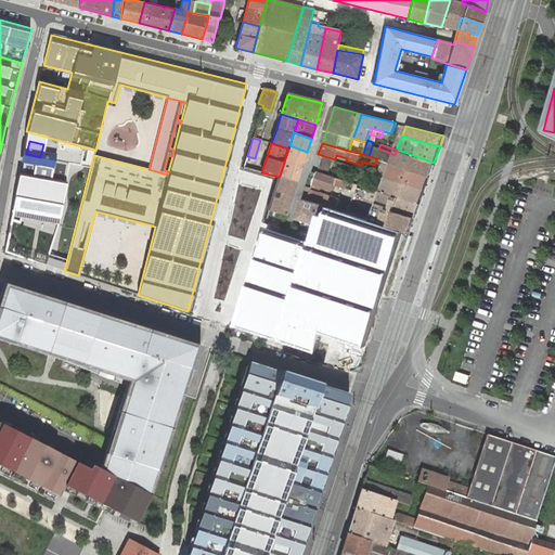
[(289,145),(288,149),(284,162),(301,167),(307,152),(289,145)]
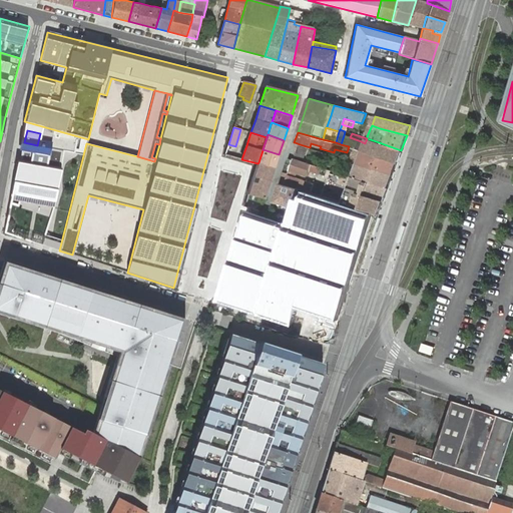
[(341,144),(349,146),(359,150),(362,150),(365,151),(394,162),(397,163),(401,150),(376,141),(367,138),(365,143),(361,141),(350,137),(344,135),(341,144)]
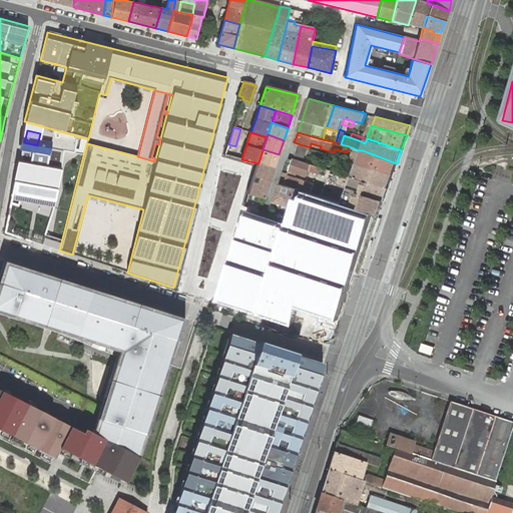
[(263,150),(259,162),(274,168),(279,154),(263,149),(263,150)]
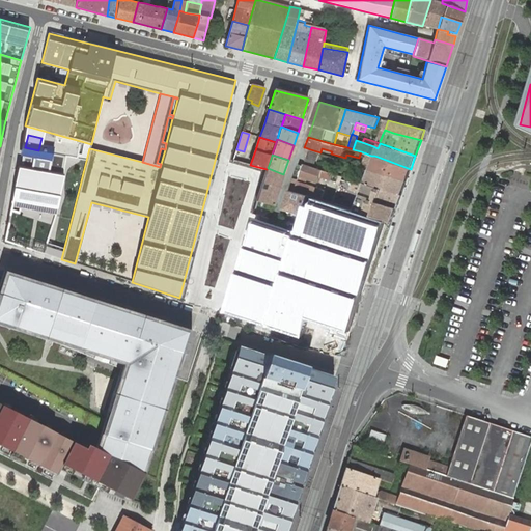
[(373,159),(369,169),(403,180),(407,183),(411,169),(408,168),(378,157),(374,156),(371,156),(370,158),(373,159)]
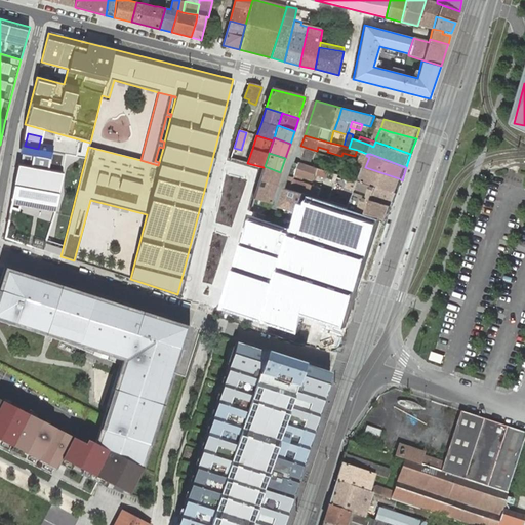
[(301,162),(300,164),(300,165),(296,174),(315,180),(317,174),(319,168),(301,162)]
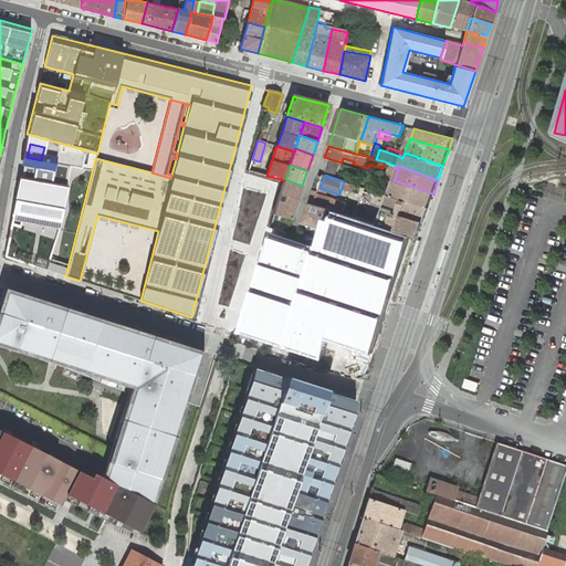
[(324,178),(317,177),(313,190),(318,191),(320,188),(324,178)]
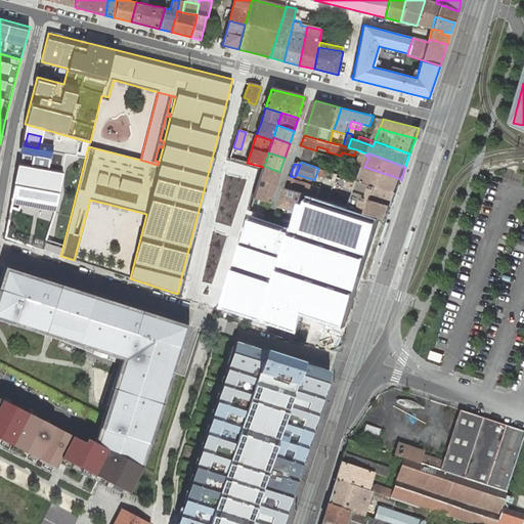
[(279,172),(264,166),(255,192),(253,199),(269,203),(279,172)]
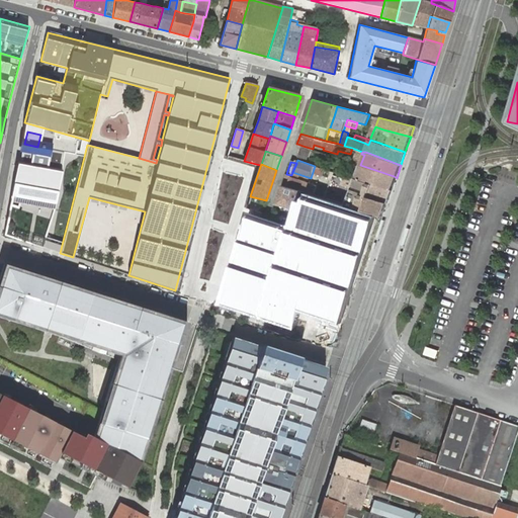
[(394,176),(360,165),(355,179),(392,190),(397,178),(394,176)]
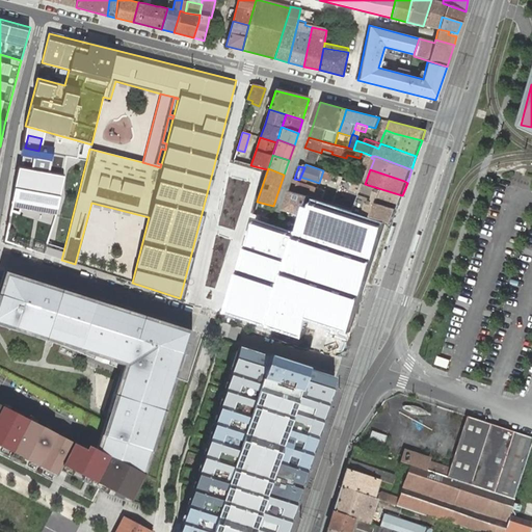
[(323,170),(321,177),(331,181),(334,174),(323,170)]
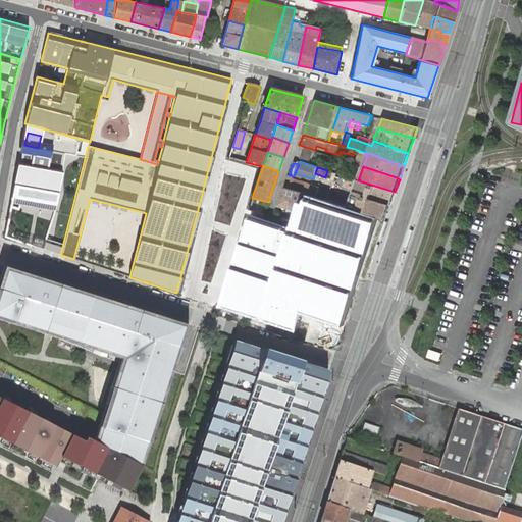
[(294,176),(289,175),(284,187),(290,188),(294,177),(294,176)]
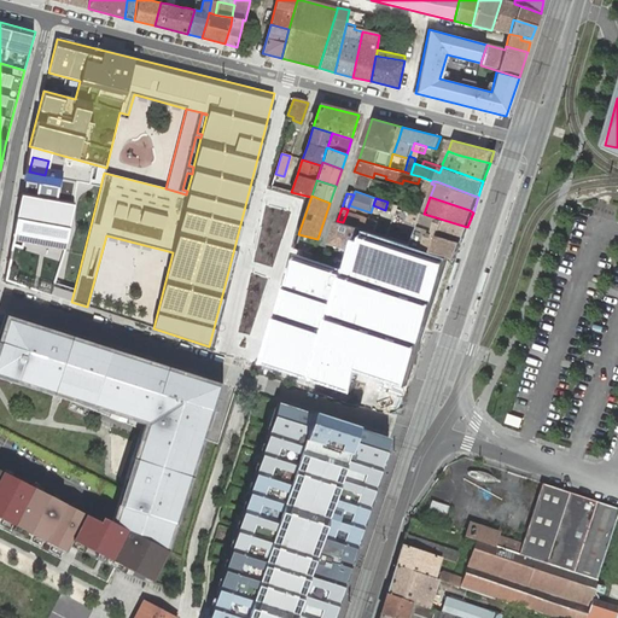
[(343,222),(356,227),(361,216),(348,210),(343,222)]
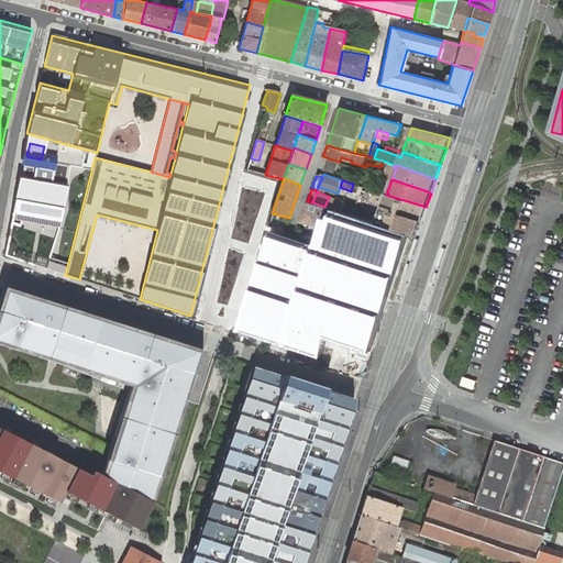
[(383,203),(375,222),(396,229),(400,214),(421,221),(426,207),(386,195),(381,192),(377,201),(383,203)]
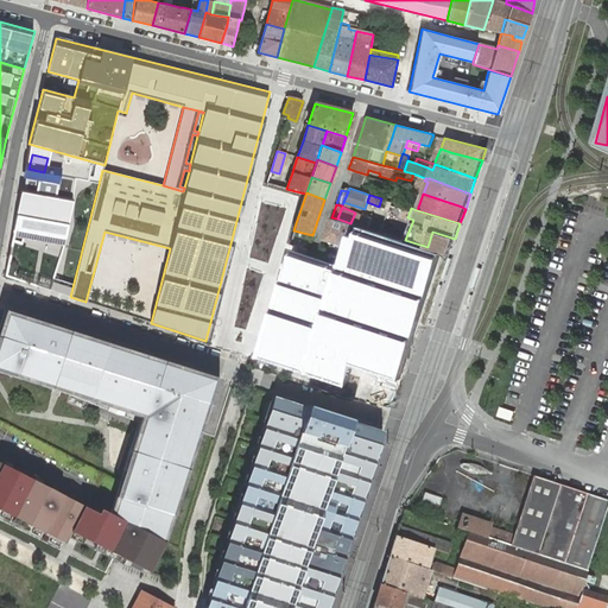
[(331,217),(324,239),(343,244),(343,245),(343,246),(344,246),(344,247),(346,247),(354,225),(350,223),(337,219),(331,217)]
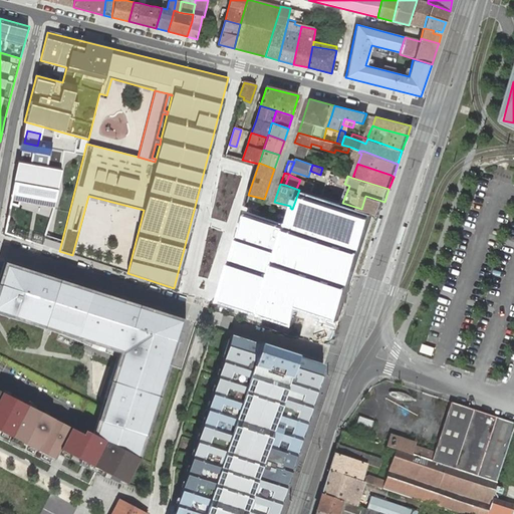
[(260,215),(248,211),(220,302),(294,326),(302,304),(340,316),(375,213),(361,209),(299,190),(292,209),(288,224),(260,215)]
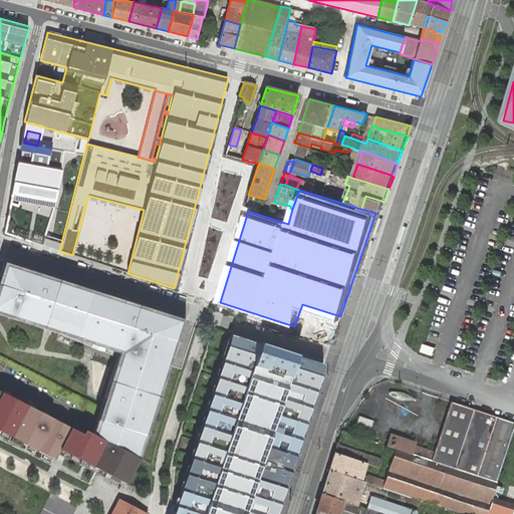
[(331,190),(328,198),(333,200),(336,192),(331,190)]
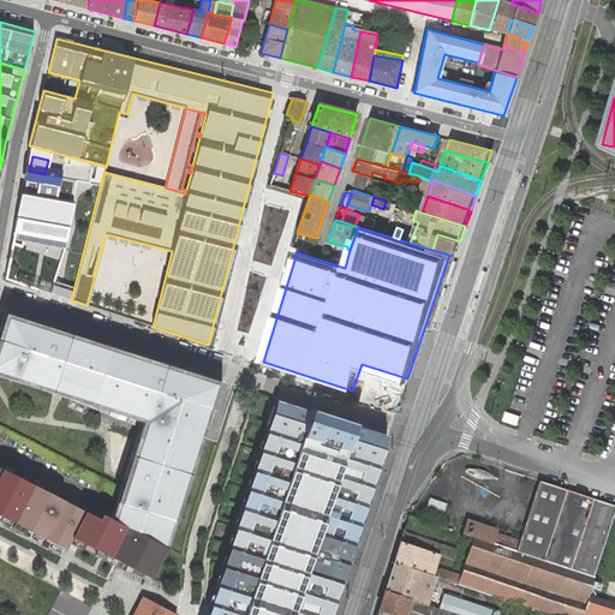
[(433,250),(449,255),(453,257),(460,242),(437,234),(433,250)]
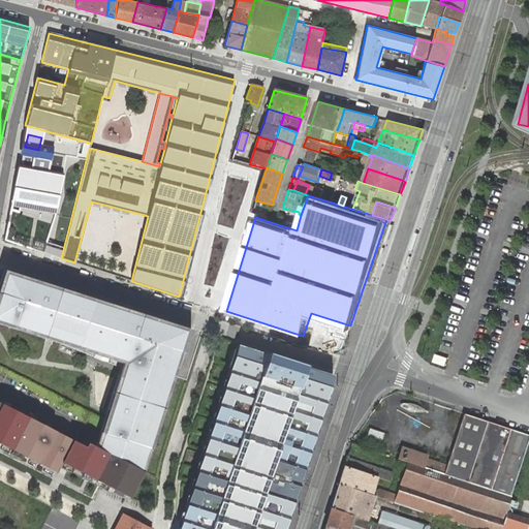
[(165,327),(166,322),(3,270),(2,274),(165,327)]
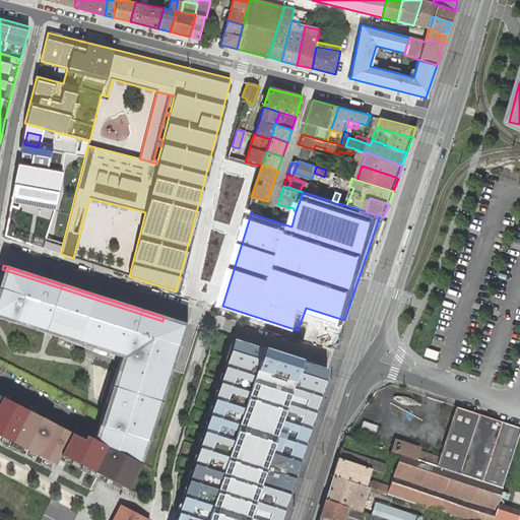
[(108,408),(98,441),(138,462),(176,346),(179,347),(181,348),(189,325),(164,317),(163,321),(2,269),(0,275),(0,315),(125,355),(124,359),(108,408)]
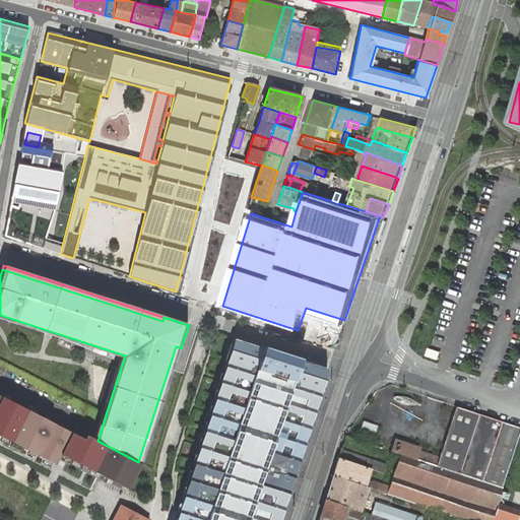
[(0,315),(0,318),(124,359),(125,355),(0,315)]
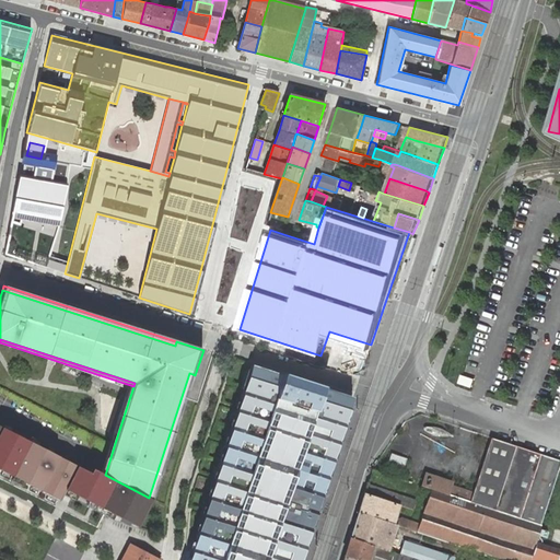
[(301,559),(353,399),(304,383),(253,366),(189,559),(301,559)]
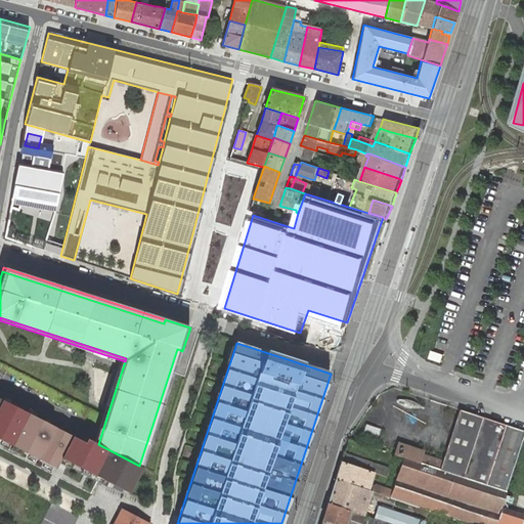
[(142,468),(180,350),(177,349),(139,466),(142,468)]
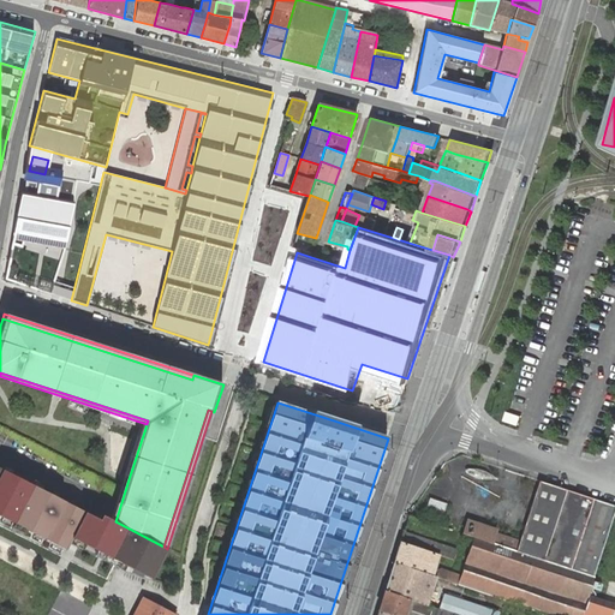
[(97,519),(0,467),(0,515),(65,549),(71,537),(150,578),(167,549),(163,547),(115,521),(100,514),(97,519)]
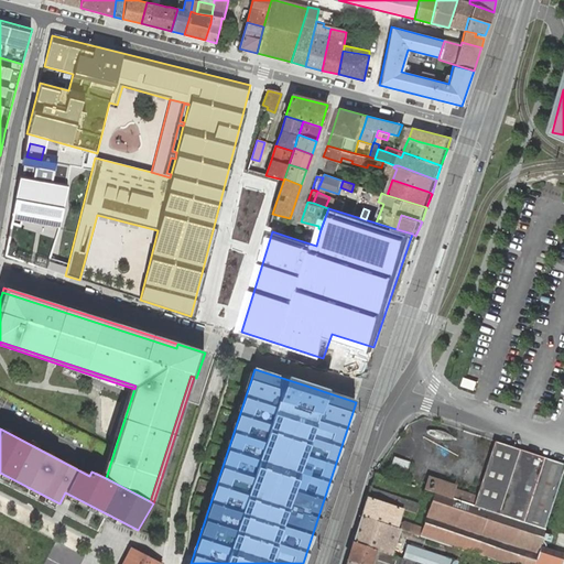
[(523,521),(544,529),(563,466),(563,463),(544,457),(495,440),(476,496),(453,488),(454,485),(429,477),(424,489),(426,490),(434,492),(463,502),(474,506),(521,521),(523,521)]
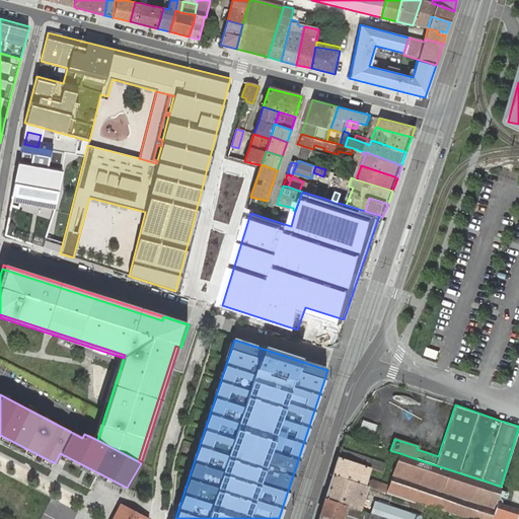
[(360,421),(358,432),(373,435),(375,423),(360,421)]
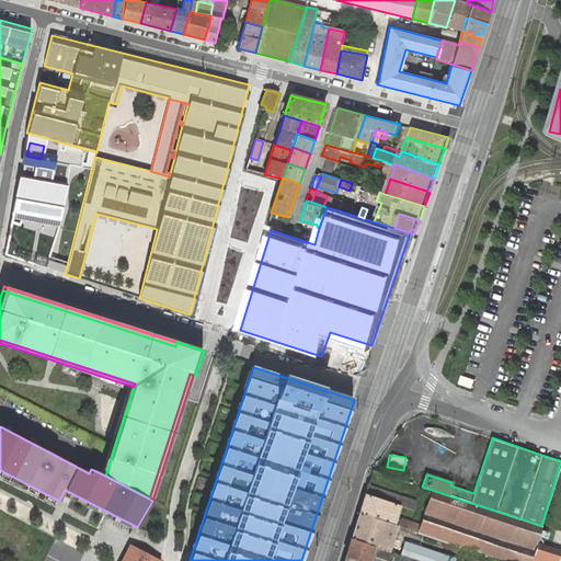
[(365,493),(358,513),(393,525),(400,506),(413,511),(415,502),(368,487),(366,494),(365,493)]
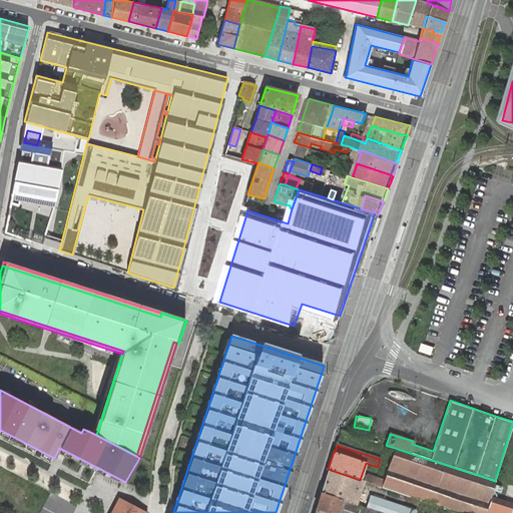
[(395,448),(388,470),(413,479),(421,457),(395,448)]
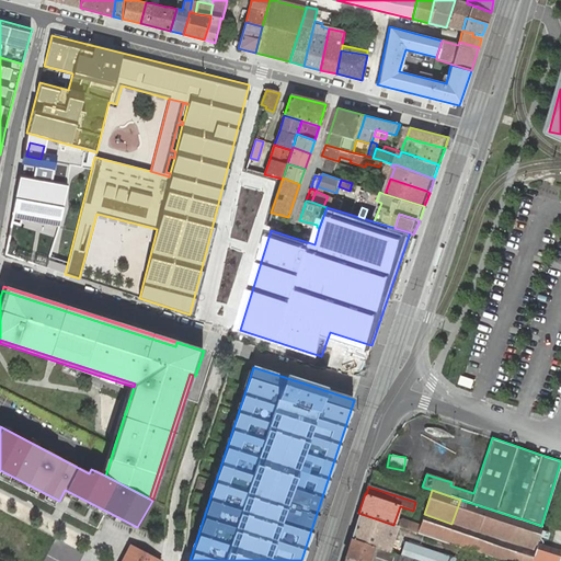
[(418,533),(500,560),(530,560),(534,551),(541,526),(521,518),(518,518),(471,503),(460,500),(451,524),(424,514),(420,527),(418,533)]
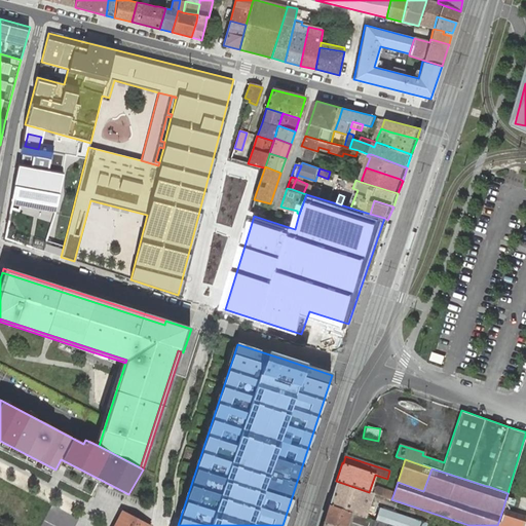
[(336,481),(329,505),(348,513),(365,518),(373,493),(372,493),(369,492),(336,481)]
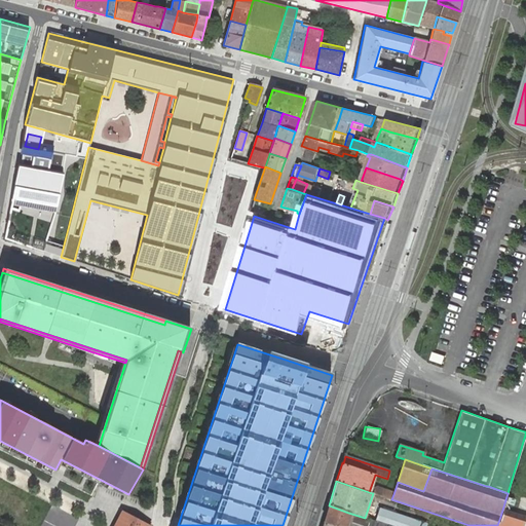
[(372,493),(373,493),(391,499),(393,494),(376,488),(373,491),(372,493)]
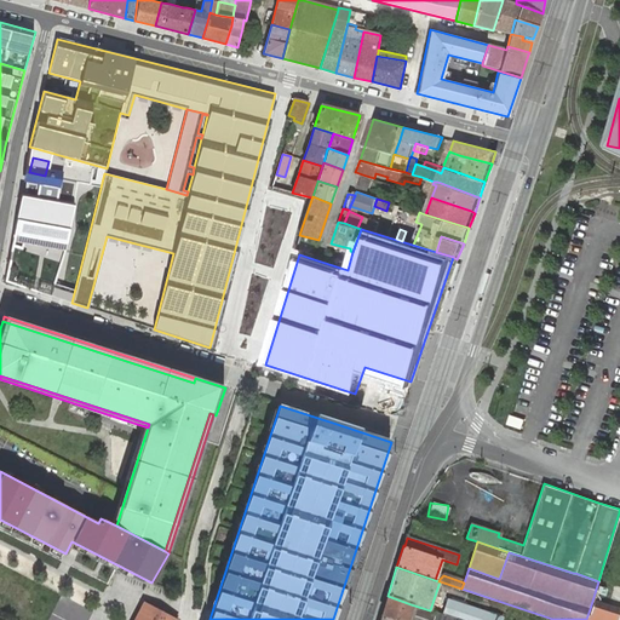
[(590,609),(586,619),(619,619),(615,618),(597,612),(606,584),(598,581),(590,609)]
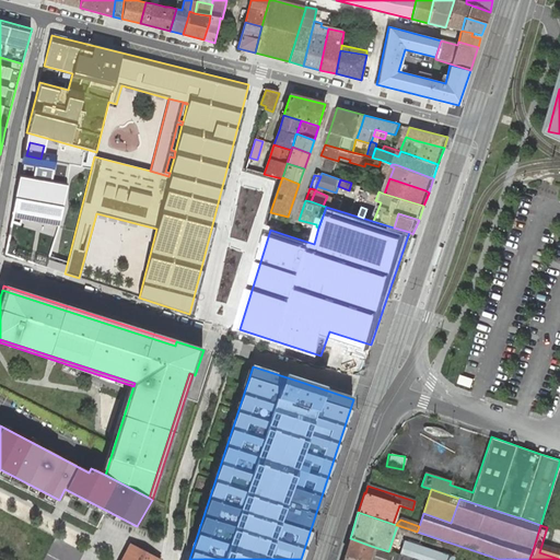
[(350,538),(345,556),(356,559),(413,559),(400,556),(388,551),(371,546),(350,538)]
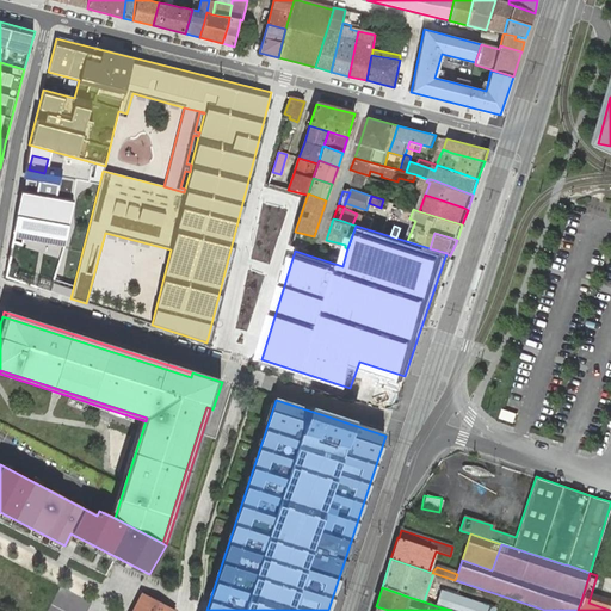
[(451,610),(495,610),(497,610),(486,606),(443,591),(437,606),(451,610)]
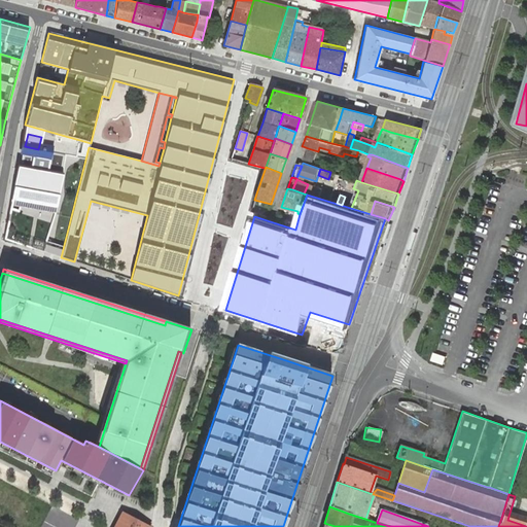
[(149,526),(121,512),(113,526),(149,526)]
